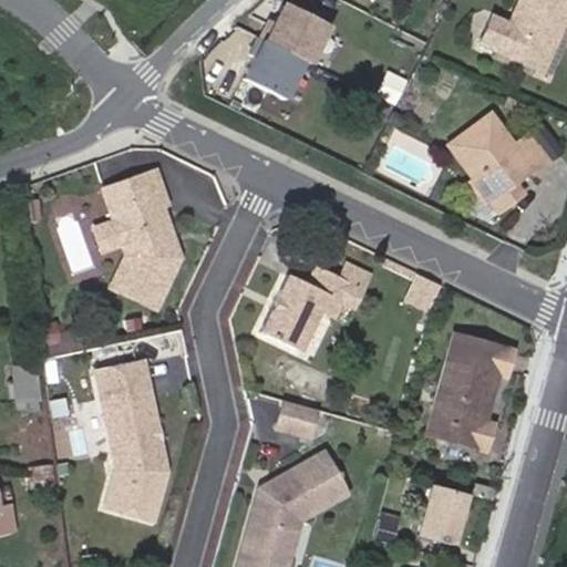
[(481,47),(501,55),(538,73),(549,49),(548,43),(553,35),(566,31),(566,0),(526,0),(513,29),(493,20),(481,47)]
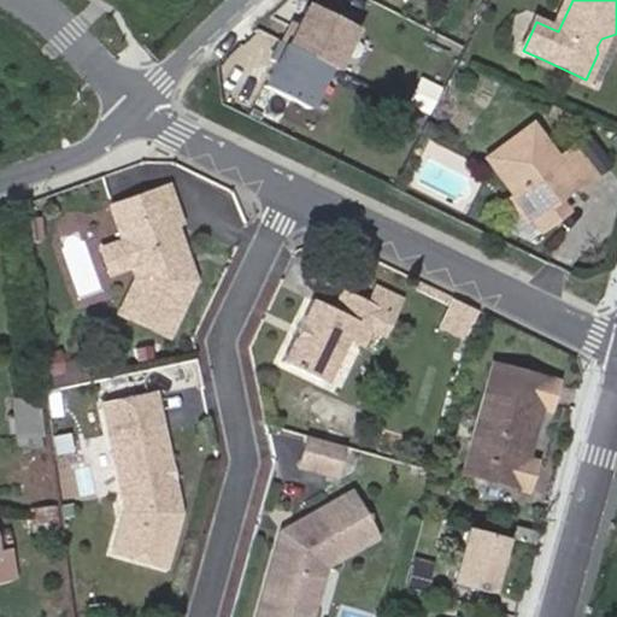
[(335,71),(356,31),(310,9),(299,31),(293,28),(285,46),(330,69),(335,71)]
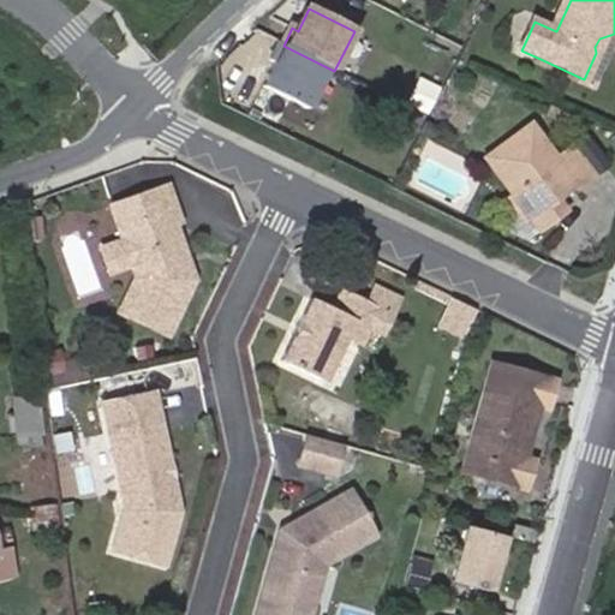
[(308,111),(329,69),(284,46),(280,43),(258,85),(308,111)]
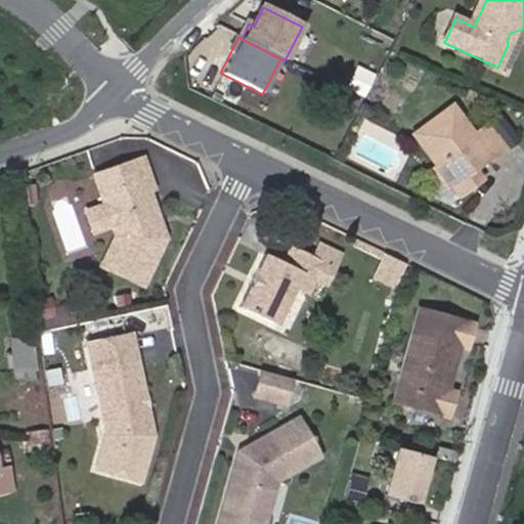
[(471,175),(475,171),(489,161),(492,165),(506,156),(501,149),(513,139),(499,121),(487,131),(475,140),(452,111),(415,139),(438,171),(451,187),(461,201),(479,186),(471,175)]
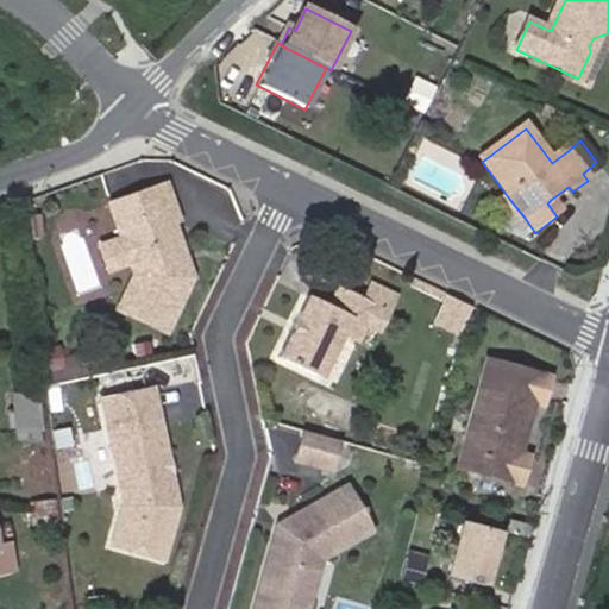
[(596,162),(583,174),(588,181),(602,170),(596,162)]
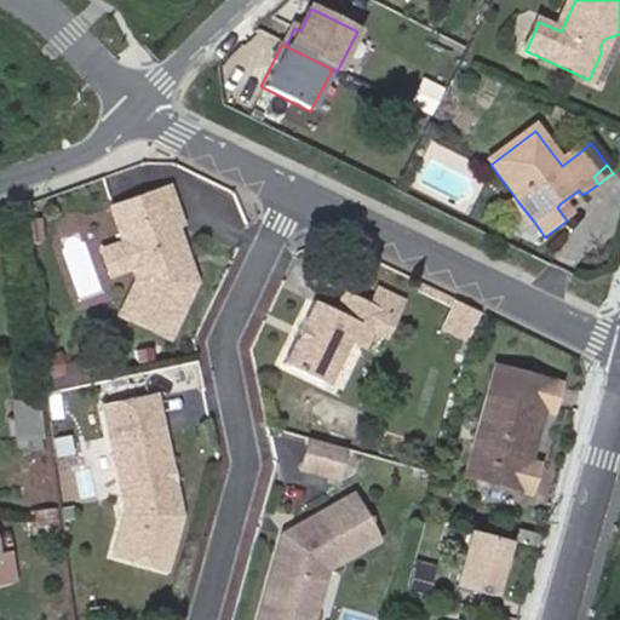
[(166,189),(110,210),(122,244),(131,268),(136,279),(119,315),(167,338),(194,280),(173,227),(179,224),(166,189)]
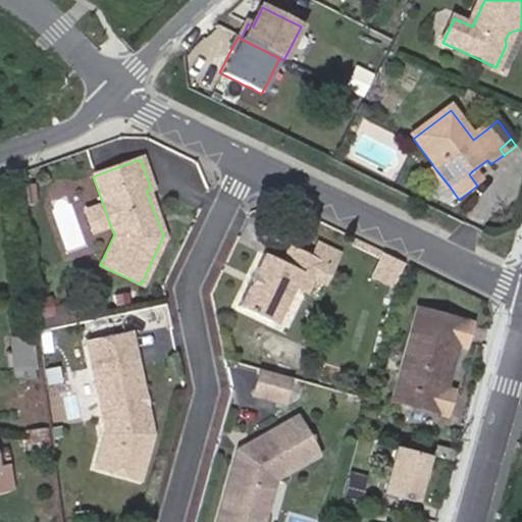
[(450,187),(436,170),(430,174),(442,192),(450,187)]
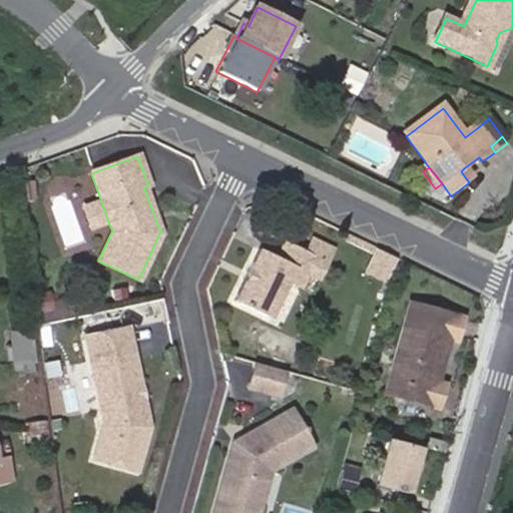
[(474,178),(465,167),(461,171),(469,182),(474,178)]
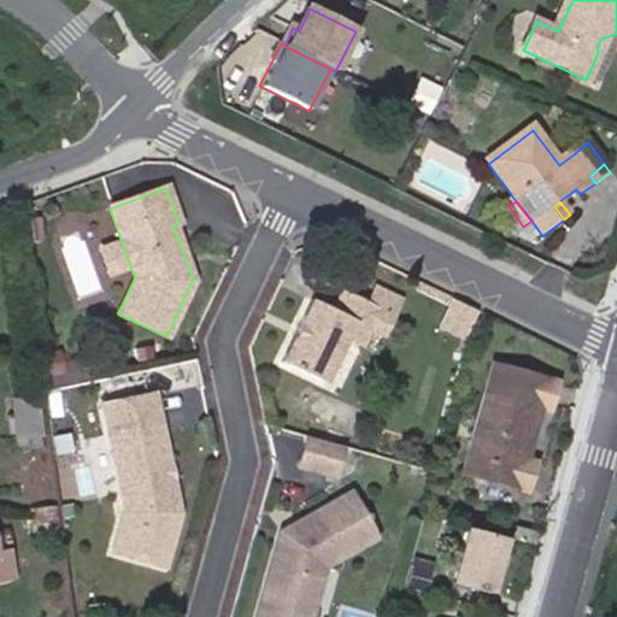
[(122,242),(99,250),(107,272),(130,266),(122,242)]
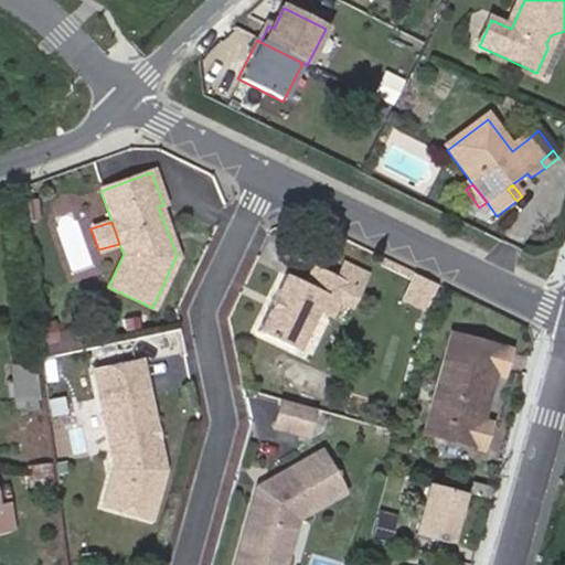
[(345,263),(338,277),(349,283),(338,302),(351,309),(368,274),(345,263)]
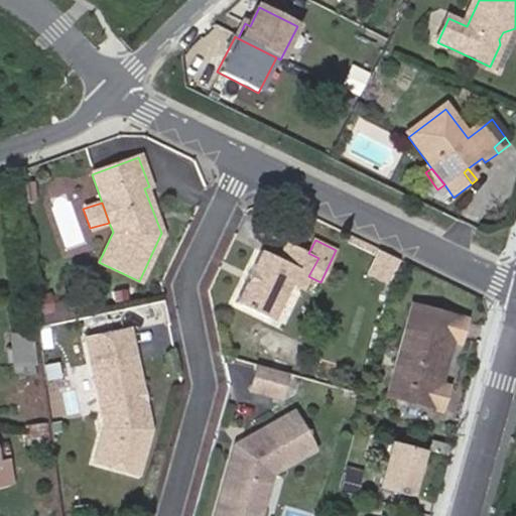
[(260,251),(234,302),(271,320),(290,283),(297,269),(308,276),(318,258),(308,253),(287,243),(278,260),(260,251)]
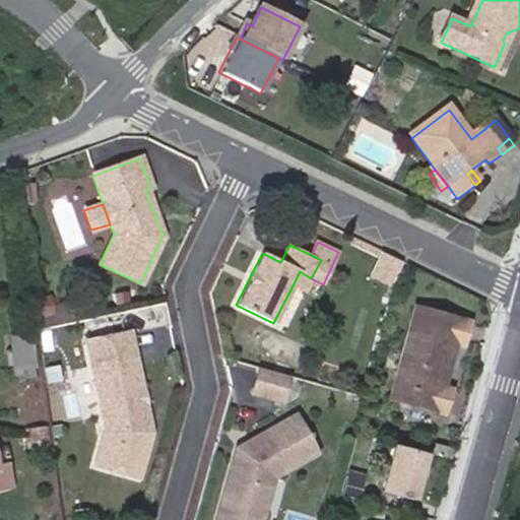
[(394,288),(405,262),(381,253),(370,278),(394,288)]
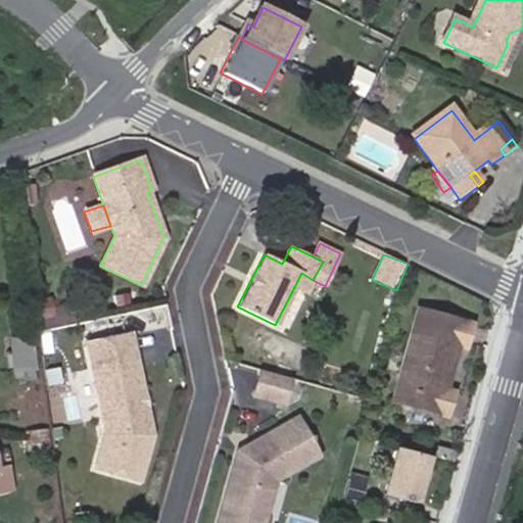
[(416,280),(433,287),(435,277),(419,271),(416,280)]
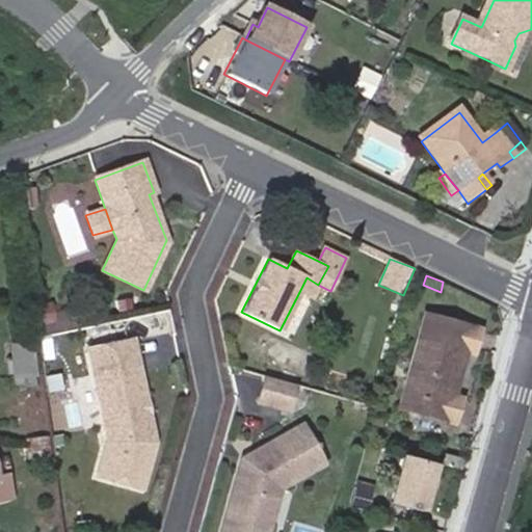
[(318,285),(307,277),(299,292),(312,298),(318,285)]
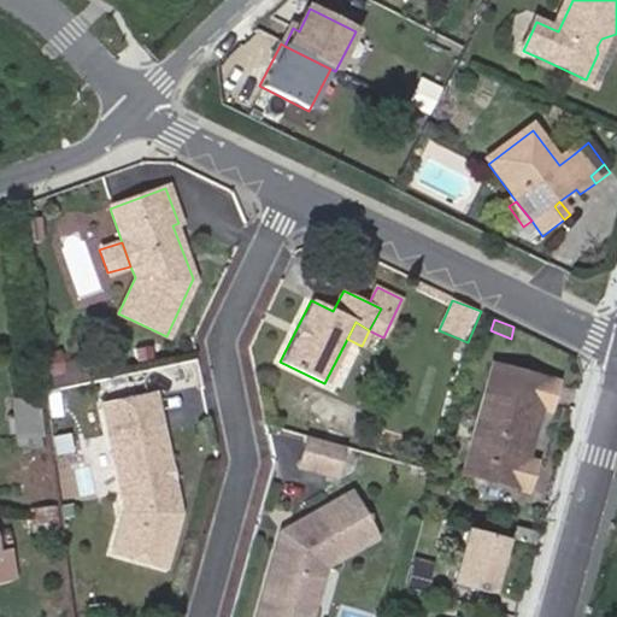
[(94,348),(48,353),(52,386),(98,381),(94,348)]
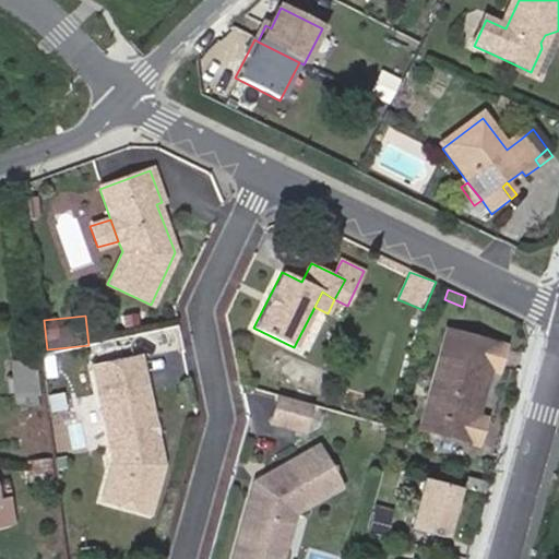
[(477,444),(484,419),(474,416),(487,368),(497,370),(503,345),(445,330),(419,428),(477,444)]
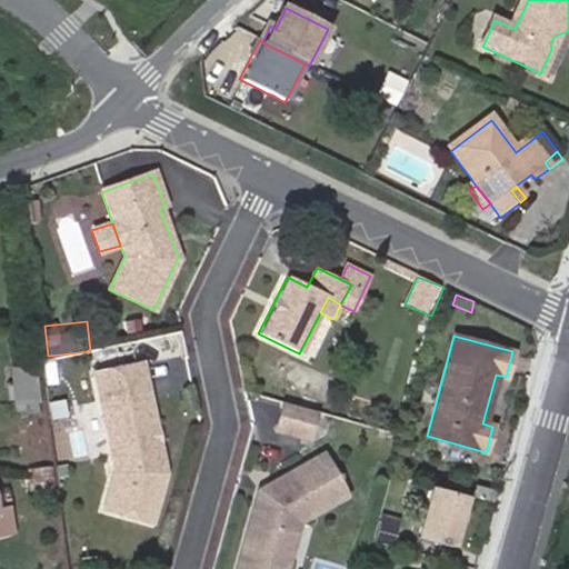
[(139,365),(95,375),(117,483),(167,473),(151,398),(146,399),(139,365)]
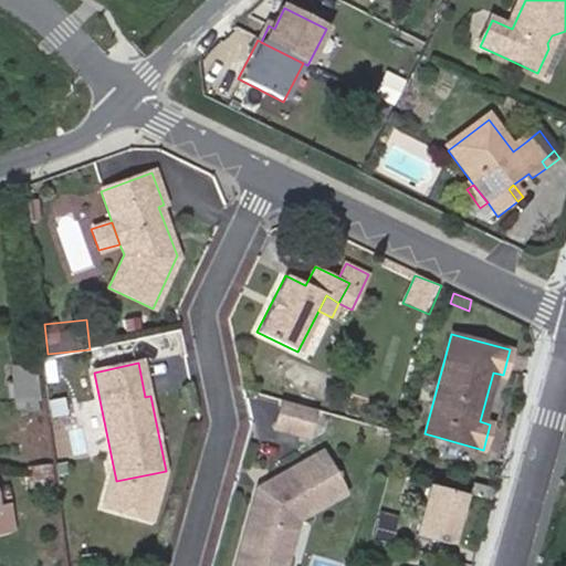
[(11,367),(14,400),(37,399),(33,365),(11,367)]
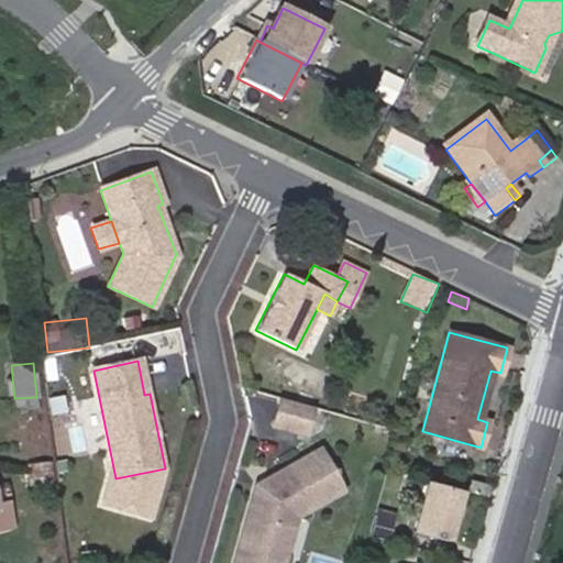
[(271,428),(310,440),(319,409),(279,397),(271,428)]
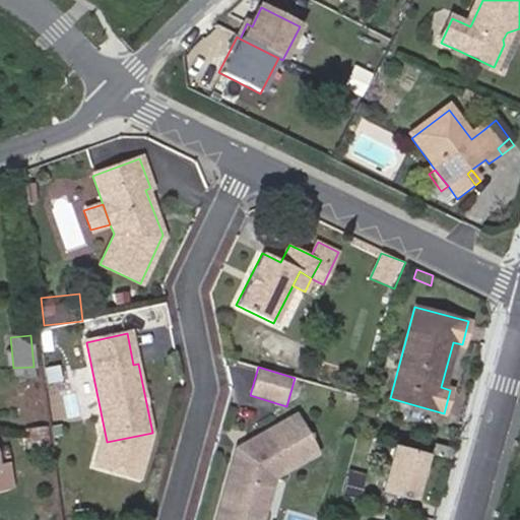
[(236,450),(216,519),(239,519),(242,511),(262,517),(274,474),(314,452),(294,417),(236,450)]
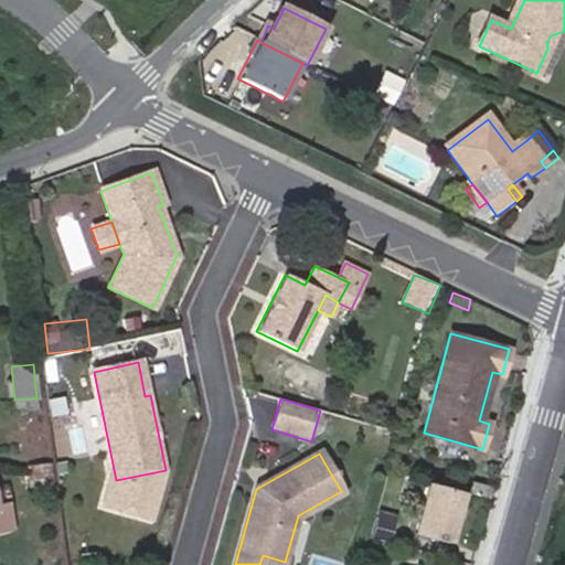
[(49,465),(30,467),(33,489),(52,487),(49,465)]
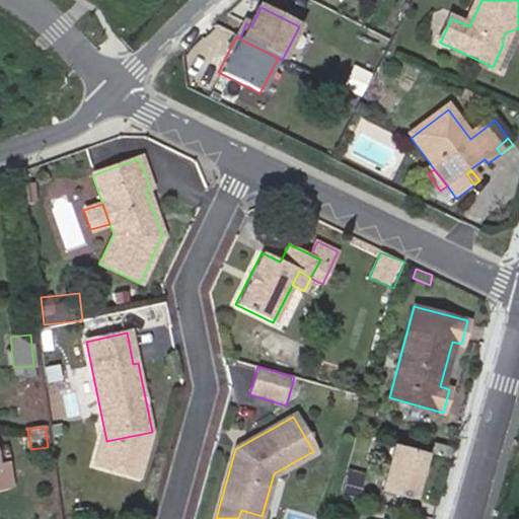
[(152,432),(106,441),(99,466),(139,477),(152,432)]
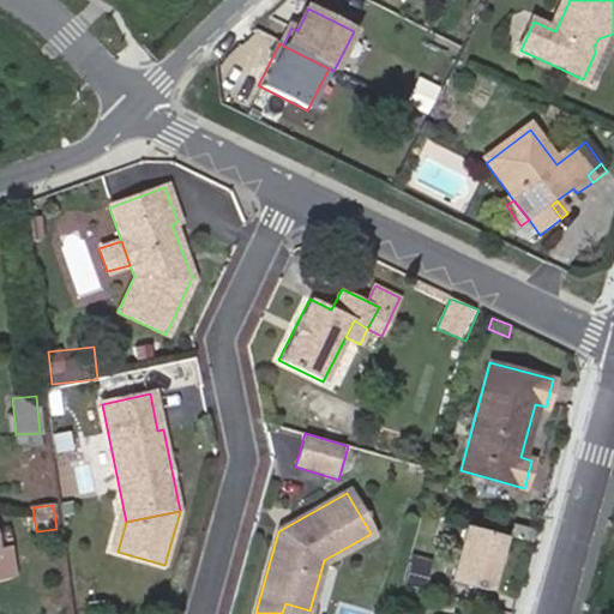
[(513,524),(510,535),(533,541),(534,530),(513,524)]
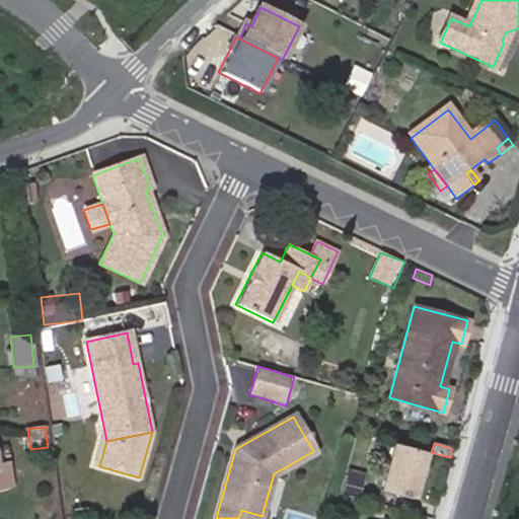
[(381,494),(425,501),(433,453),(389,446),(381,494)]
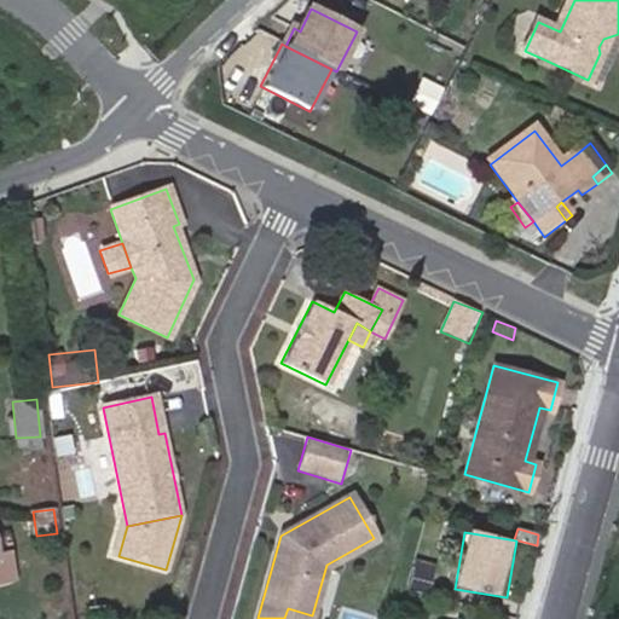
[(0,580),(13,578),(9,553),(0,555),(0,580)]
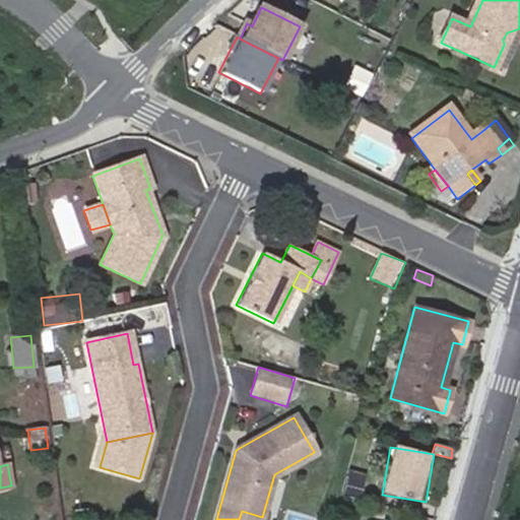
[(362,499),(369,474),(349,469),(342,494),(362,499)]
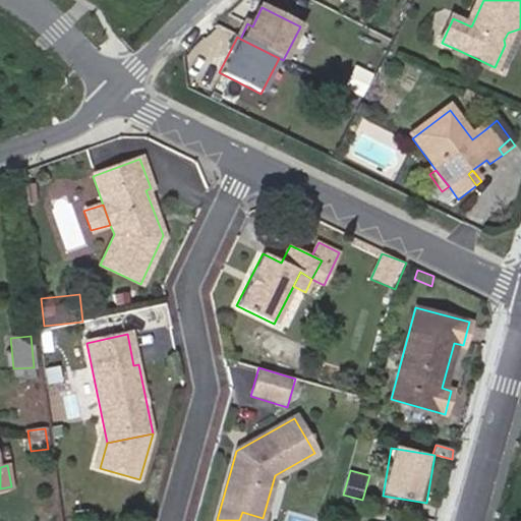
[(242,512),(239,520),(261,520),(263,518),(242,512)]
